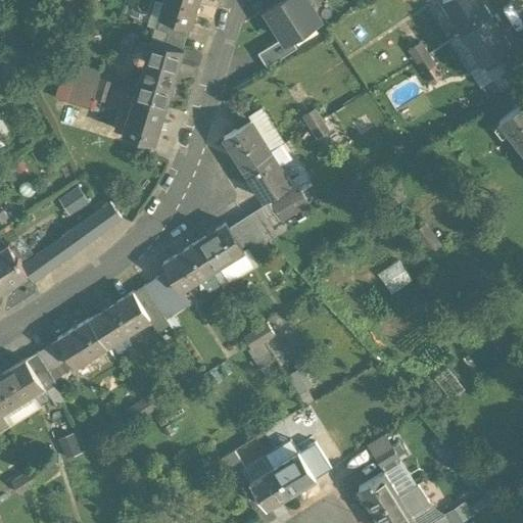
[(197,0),(163,0),(159,16),(190,26),(197,0)]
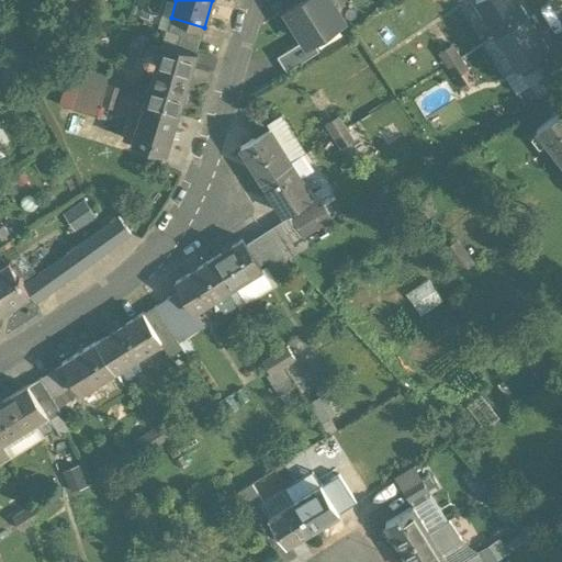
[(328,0),(303,0),(285,11),(304,41),(306,44),(312,41),(343,22),(328,0)]
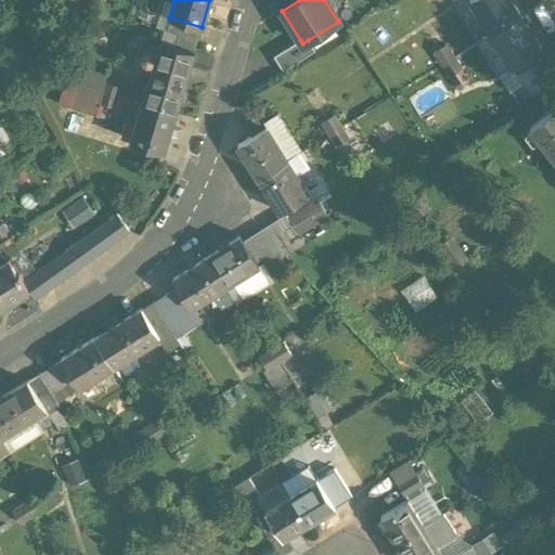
[(519,16),(508,0),(469,0),(470,0),(491,34),(519,16)]
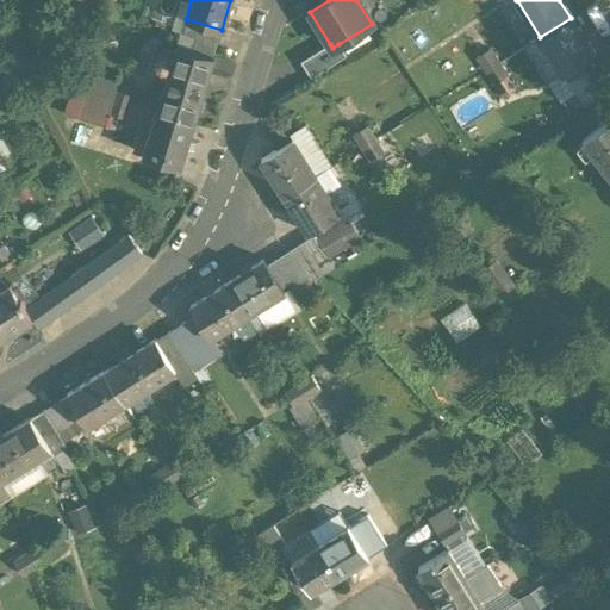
[(595,54),(571,18),(540,37),(564,74),(595,54)]
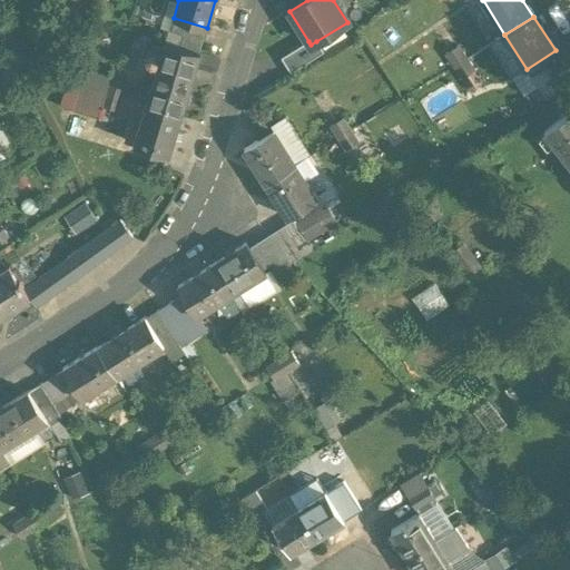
[(308,41),(282,58),(291,72),(324,52),(316,41),(311,45),(308,41)]
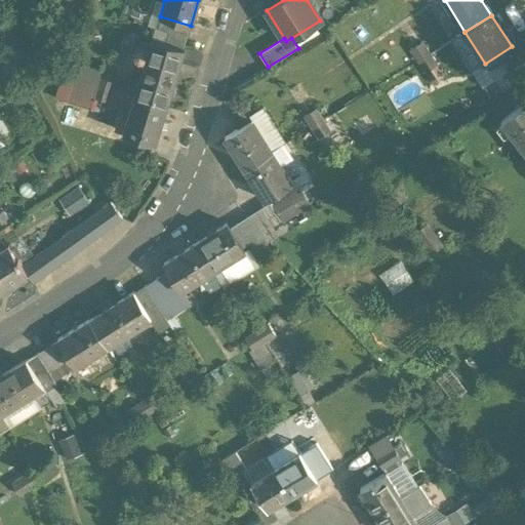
[(149,51),(137,48),(134,49),(132,57),(133,61),(145,64),(134,98),(165,108),(184,48),(152,39),(149,51)]
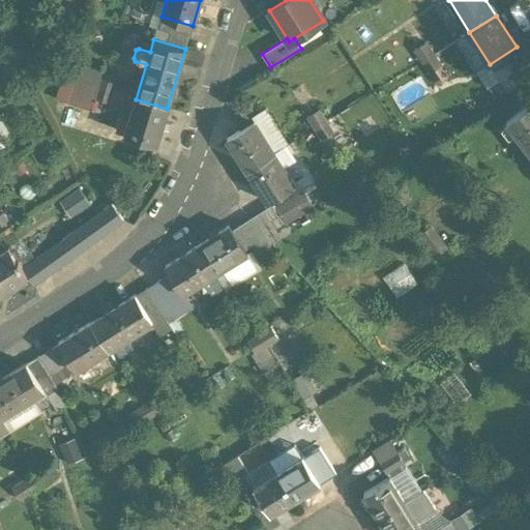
[(427,43),(415,51),(421,61),(434,54),(427,43)]
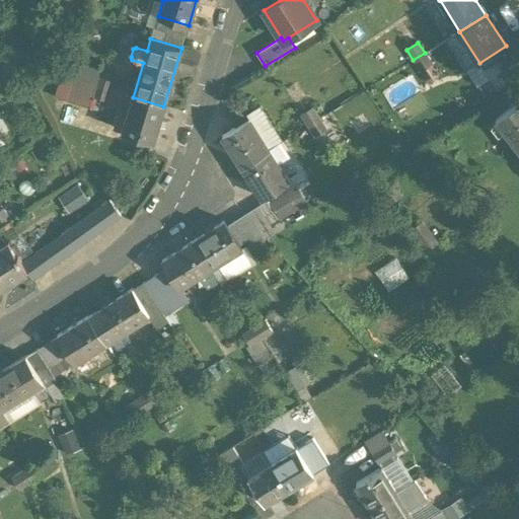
[(425,53),(413,60),(421,72),(432,65),(425,53)]
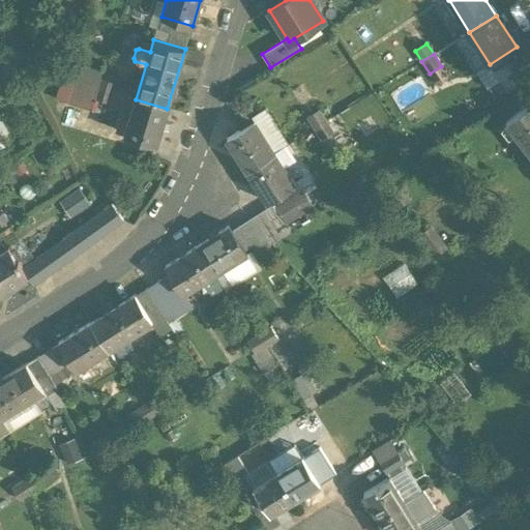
[(514,59),(494,72),(506,92),(528,79),(514,59)]
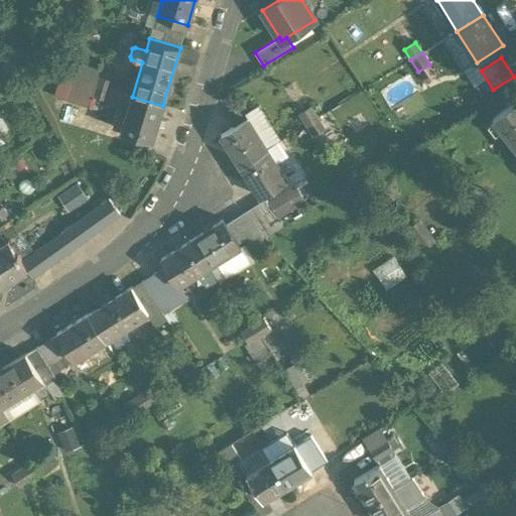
[(113,78),(100,74),(97,85),(109,89),(113,78)]
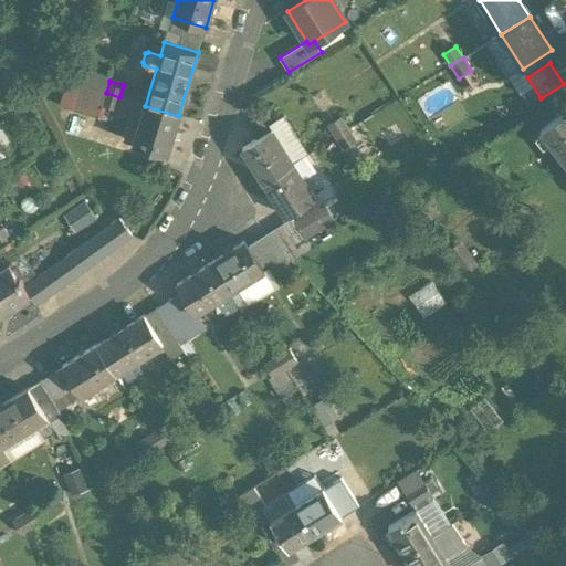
[(119,97),(106,93),(101,108),(115,113),(119,97)]
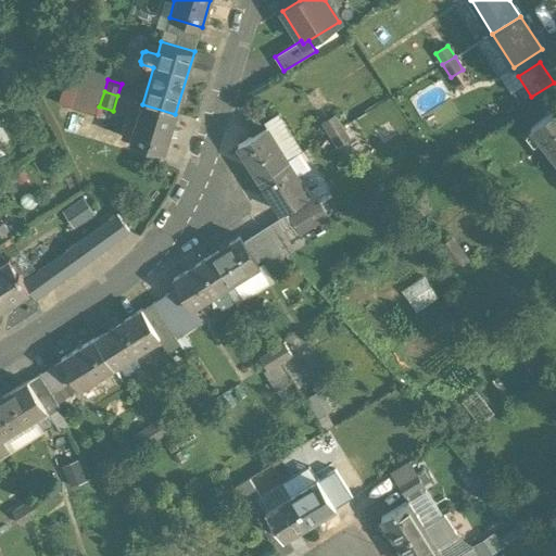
[(142,104),(130,142),(164,152),(175,114),(142,104)]
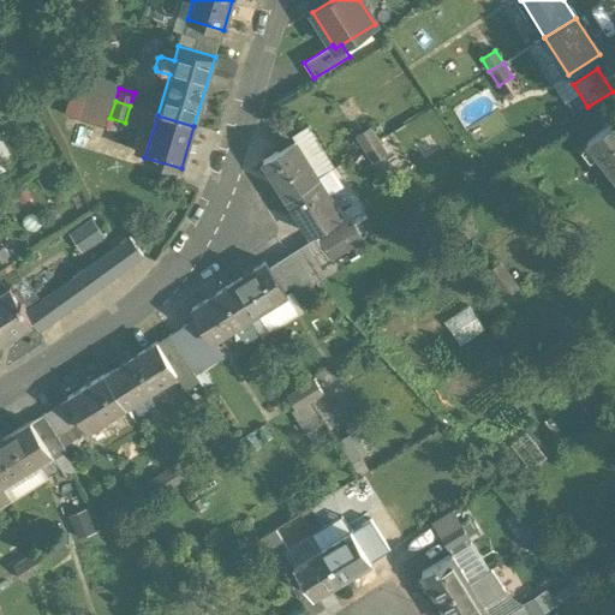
[(614,120),(587,142),(614,177),(614,120)]
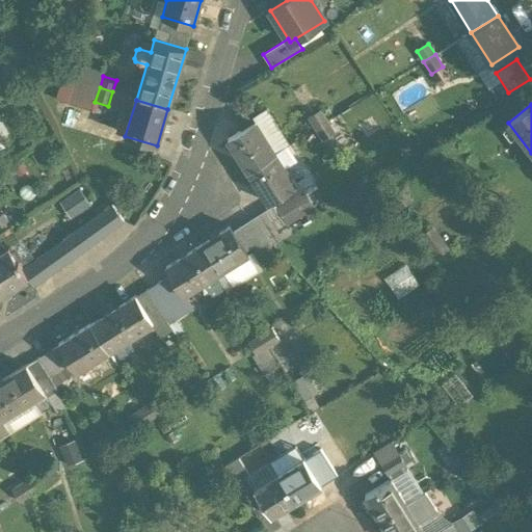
[(249,106),(232,117),(239,128),(256,116),(249,106)]
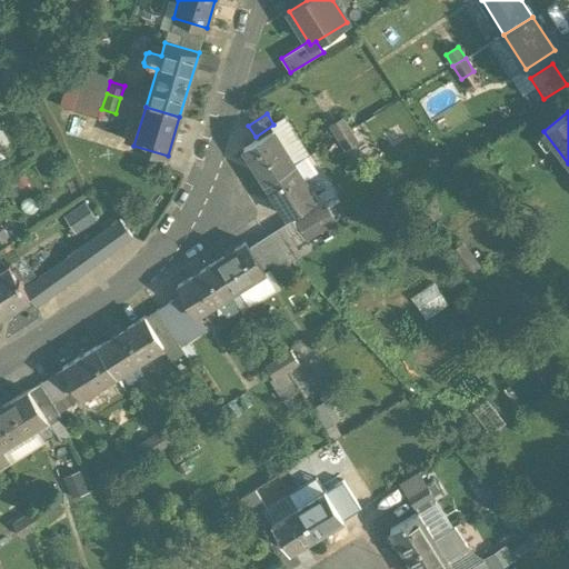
[(350,130),(342,117),(329,126),(338,139),(350,130)]
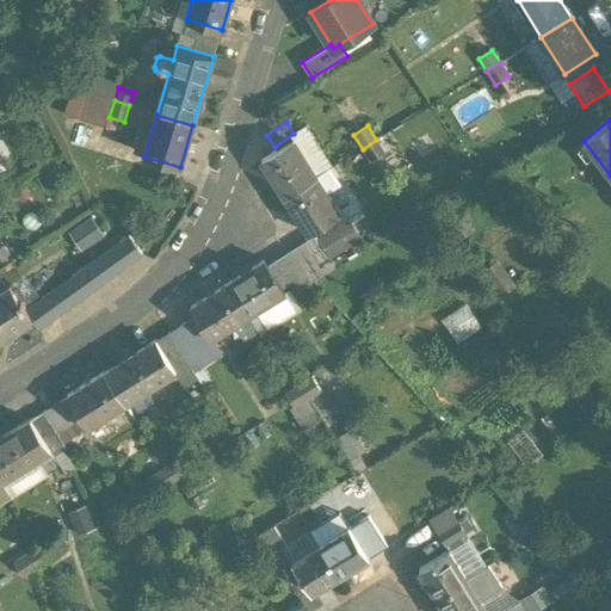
[(376,140),(363,149),(371,162),(384,153),(376,140)]
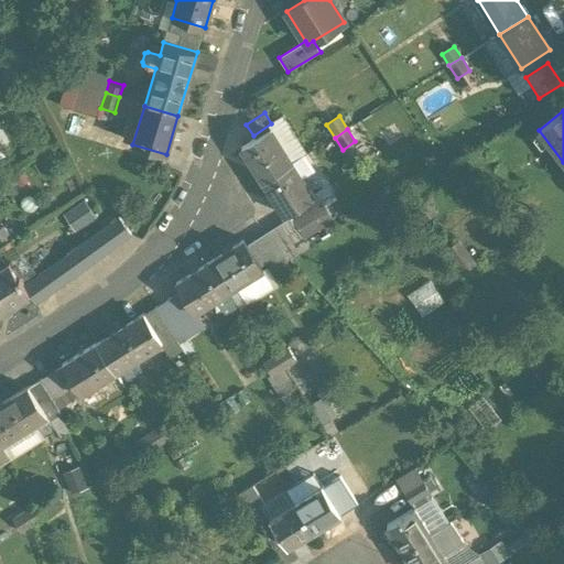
[(271,131),(242,149),(263,182),(292,164),(271,131)]
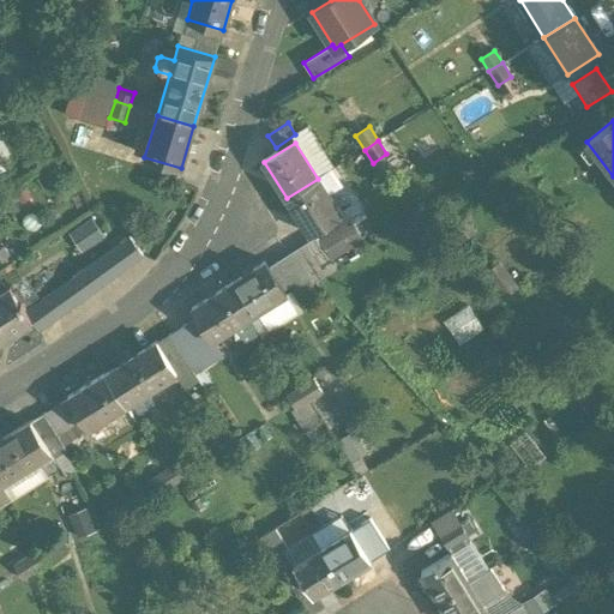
[(318,179),(287,198),(311,235),(342,216),(318,179)]
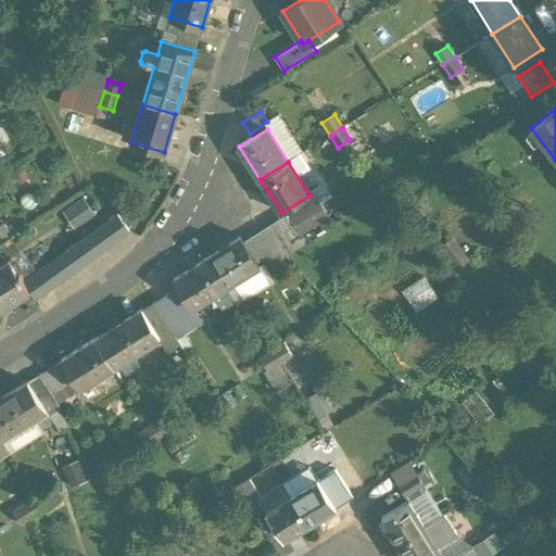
[(89,196),(66,210),(77,227),(100,213),(89,196)]
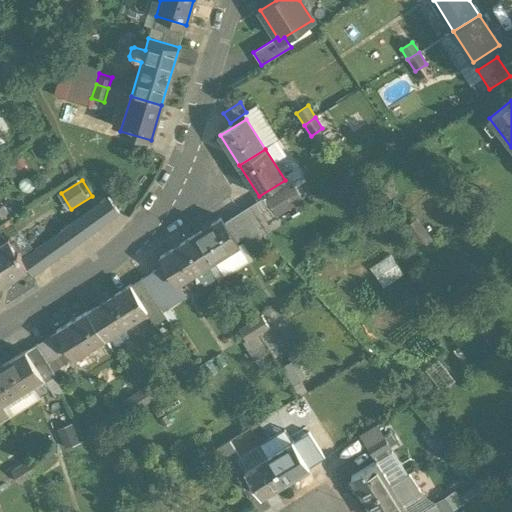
[(395,193),(387,182),(376,191),(385,202),(395,193)]
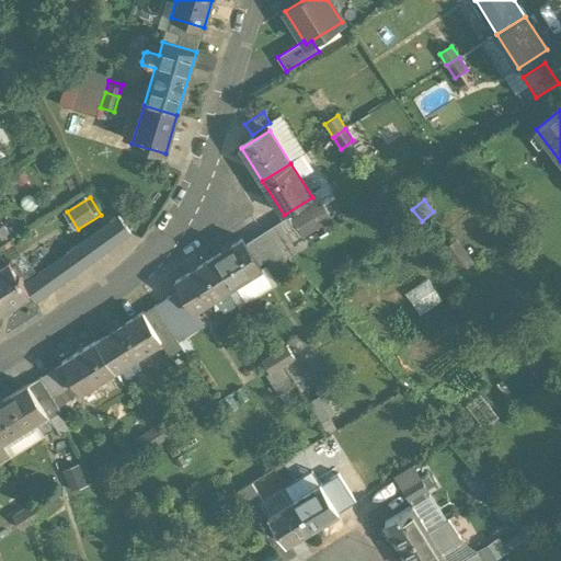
[(292,218),(302,237),(330,220),(319,201),(292,218)]
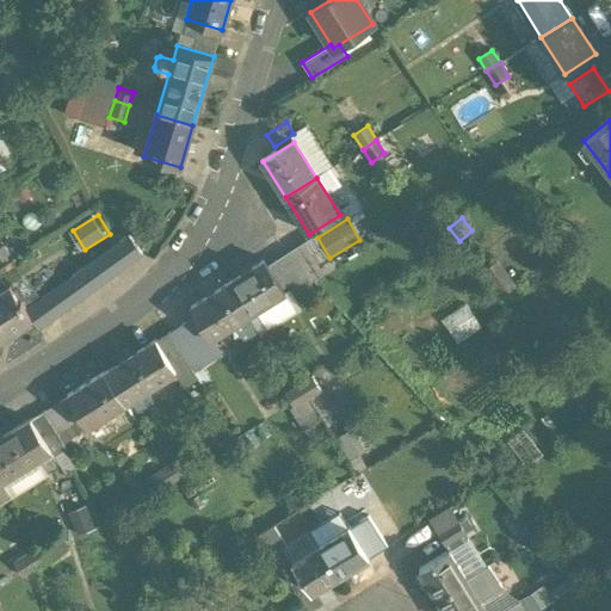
[(129,236),(67,281),(81,300),(142,255),(129,236)]
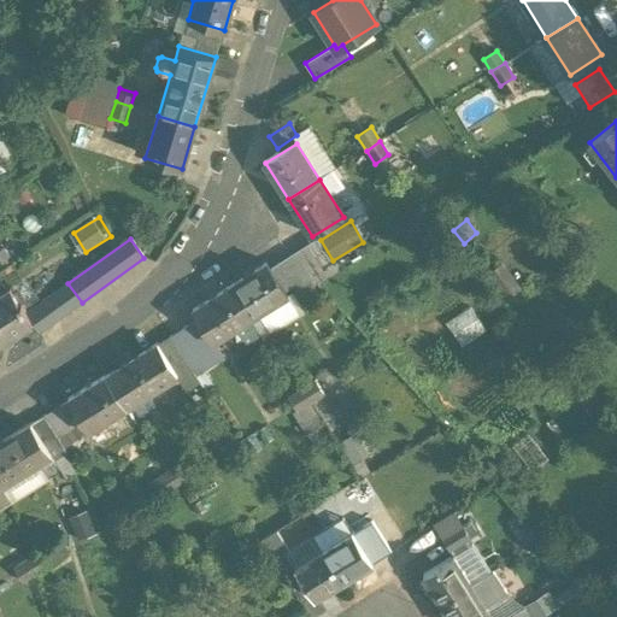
[(333,260),(321,240),(292,258),(311,281),(312,280),(316,285),(339,270),(333,260)]
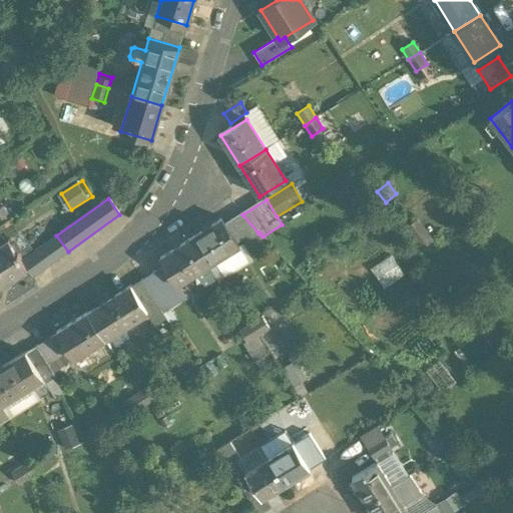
[(3,208),(0,209),(0,224),(10,218),(3,208)]
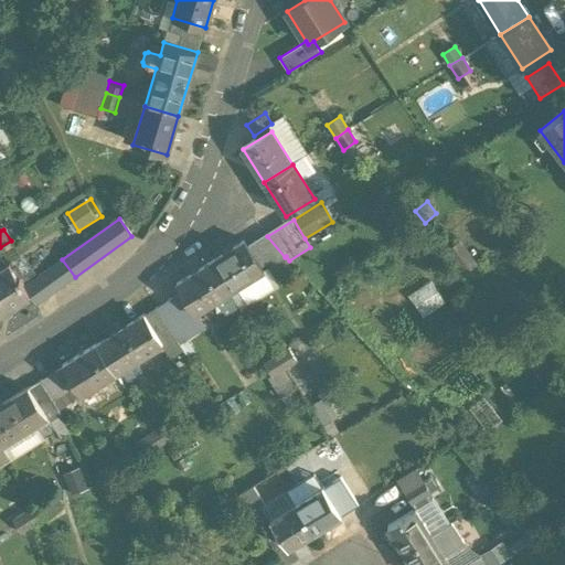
[(285,257),(267,236),(253,245),(268,268),(285,257)]
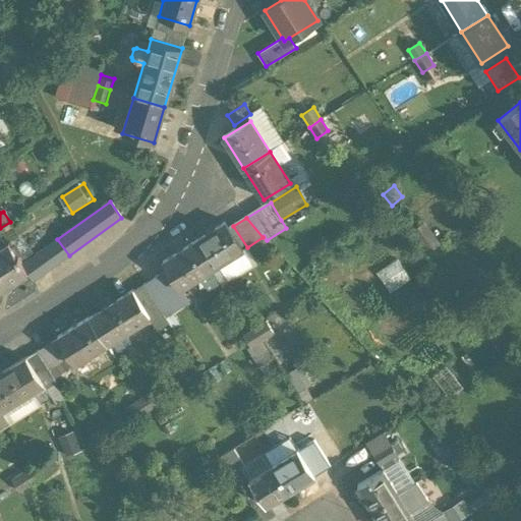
[(439,243),(422,222),(411,231),(427,251),(439,243)]
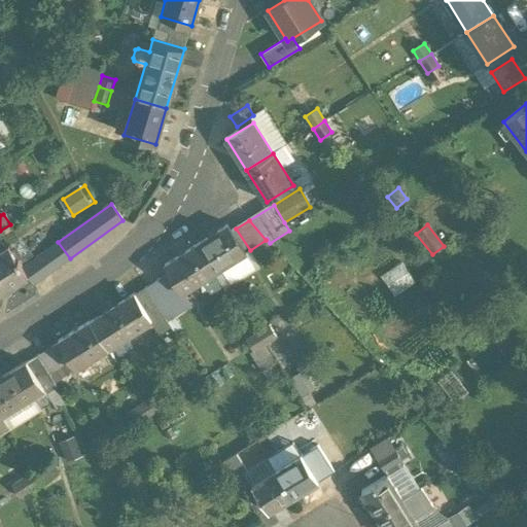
[(245,253),(227,225),(196,246),(213,273),(245,253)]
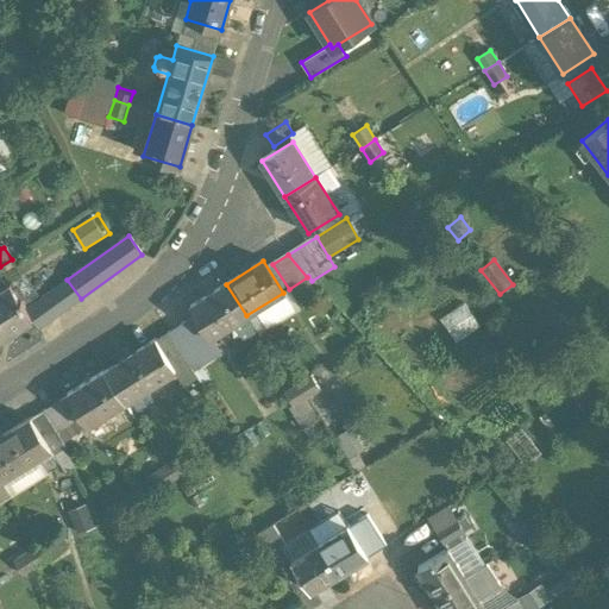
[(67,280),(26,309),(39,328),(81,299),(67,280)]
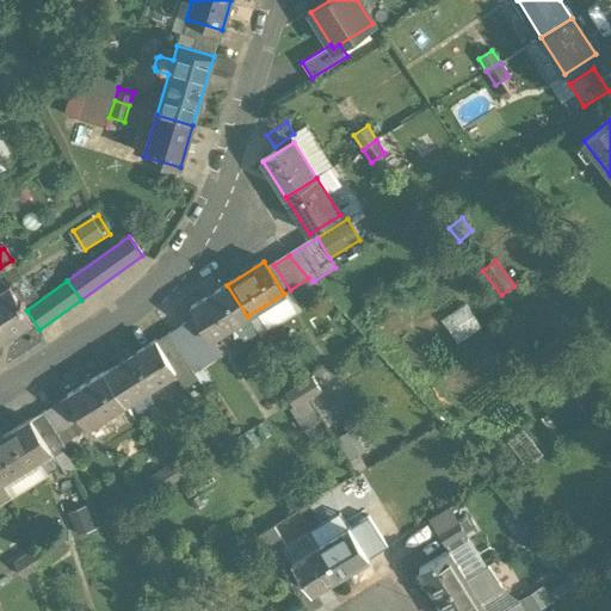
[(104,307),(123,292),(113,281),(94,295),(104,307)]
